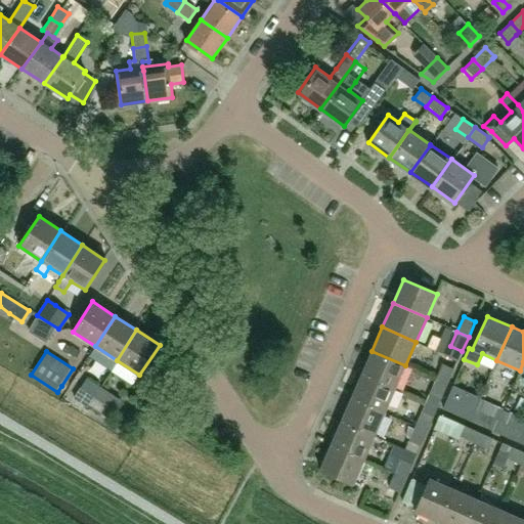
[(361,375),(395,389),(405,365),(372,351),(361,375)]
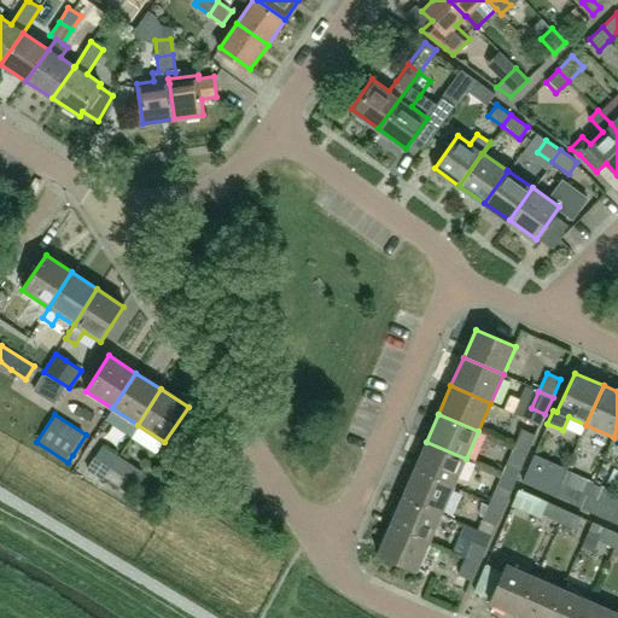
[(536,435),(523,430),(514,447),(528,453),(536,435)]
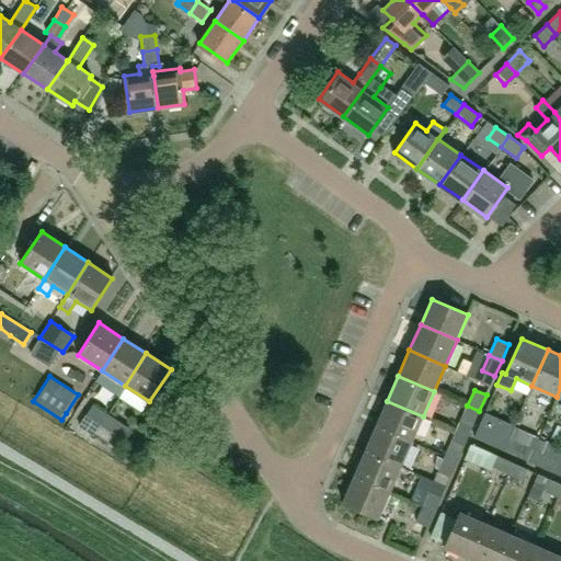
[(411,442),(412,442),(423,416),(387,401),(376,426),(411,442)]
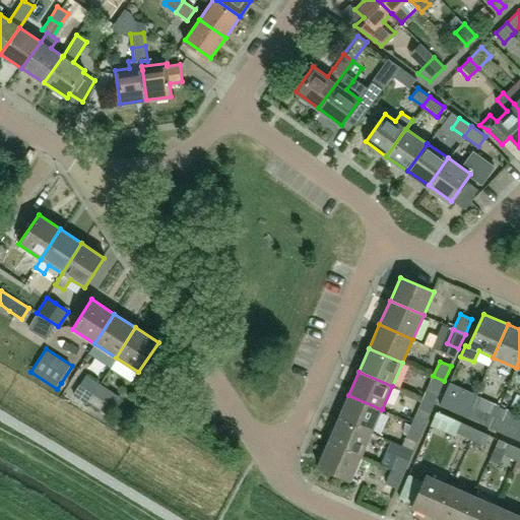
[(79,385),(92,393),(99,383),(86,375),(79,385)]
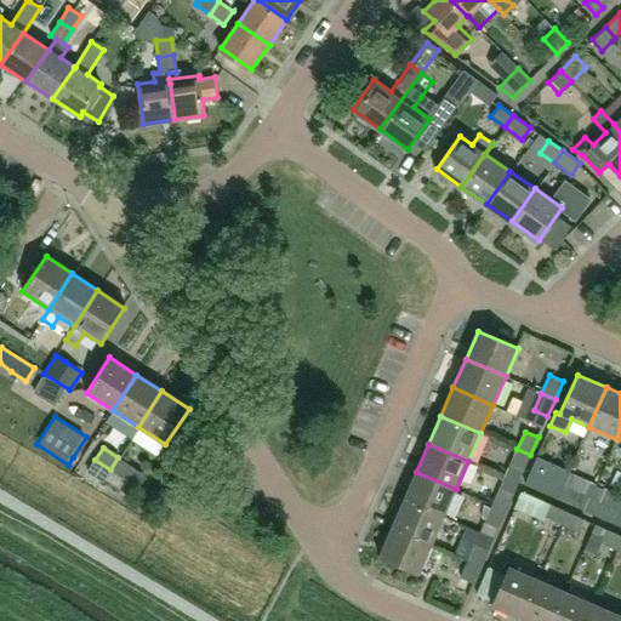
[(517,449),(508,466),(523,472),(530,455),(517,449)]
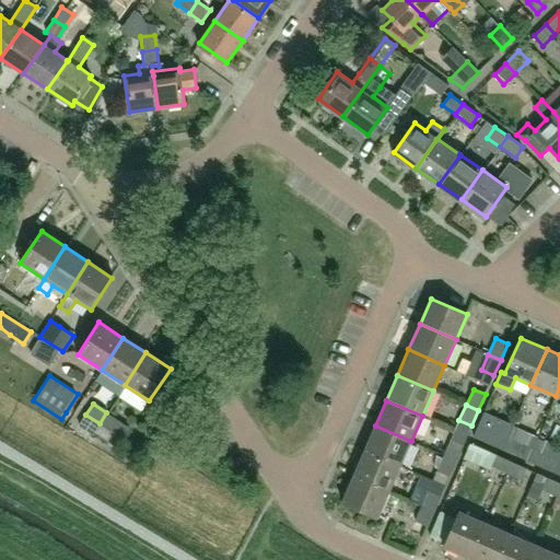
[(100,423),(123,439),(124,440),(131,429),(106,412),(100,423)]
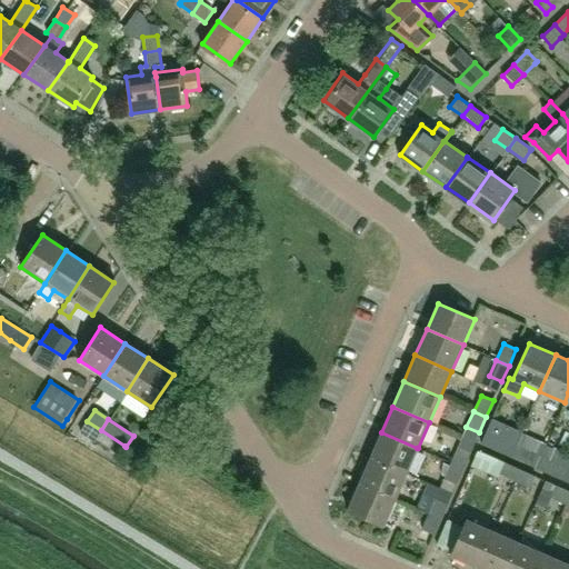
[(418,448),(417,448),(381,432),(369,458),(406,473),(418,448)]
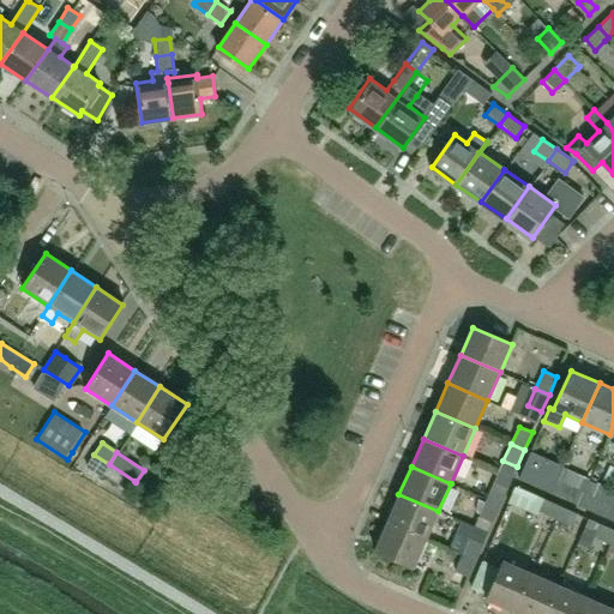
[(498,471),(486,500),(499,506),(512,477),(498,471)]
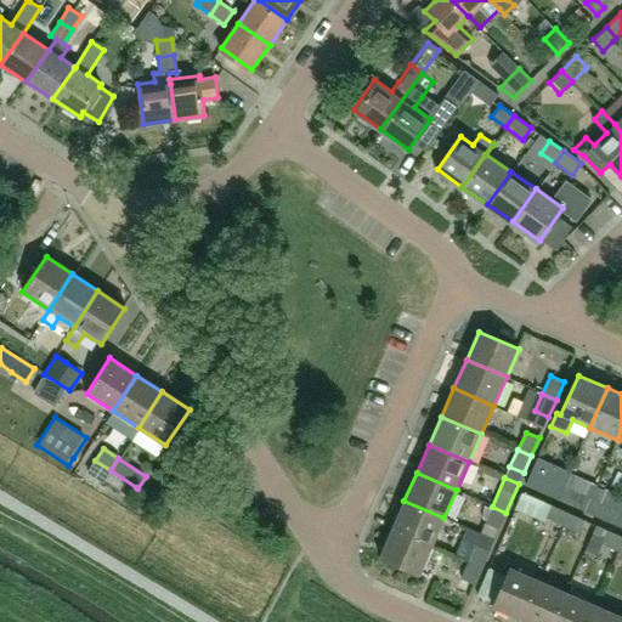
[(558,499),(564,486),(547,478),(541,492),(558,499)]
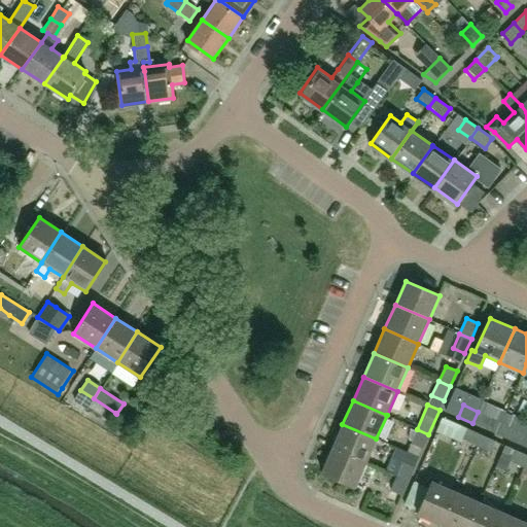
[(478,412),(472,423),(488,429),(493,418),(478,412)]
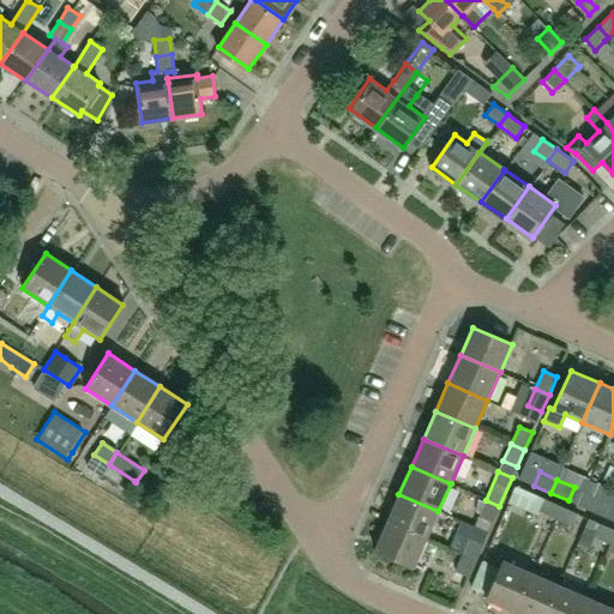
[(530,523),(539,503),(513,492),(505,512),(530,523)]
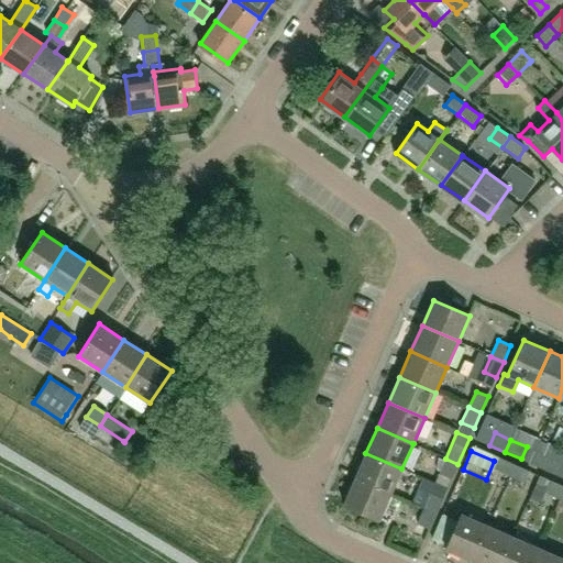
[(401,468),(365,453),(354,478),(390,495),(401,468)]
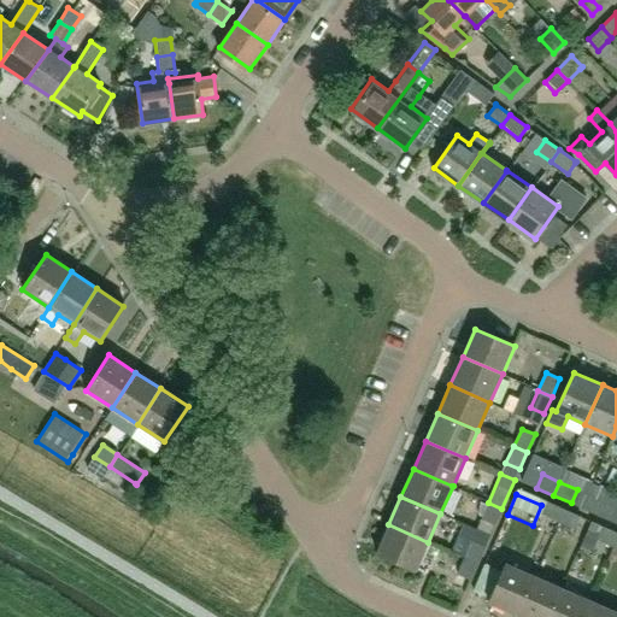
[(610,519),(616,506),(598,499),(592,512),(610,519)]
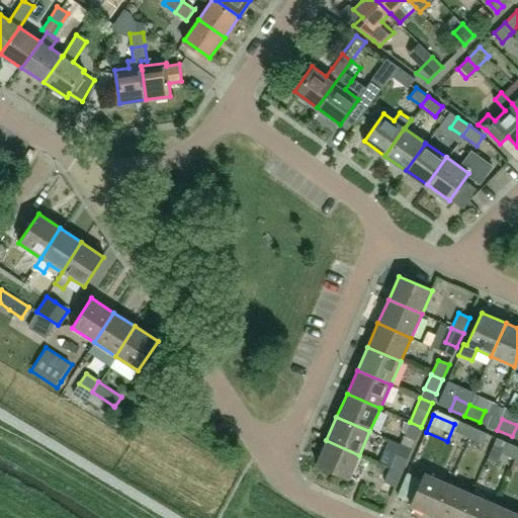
[(468,438),(473,427),(459,420),(454,432),(468,438)]
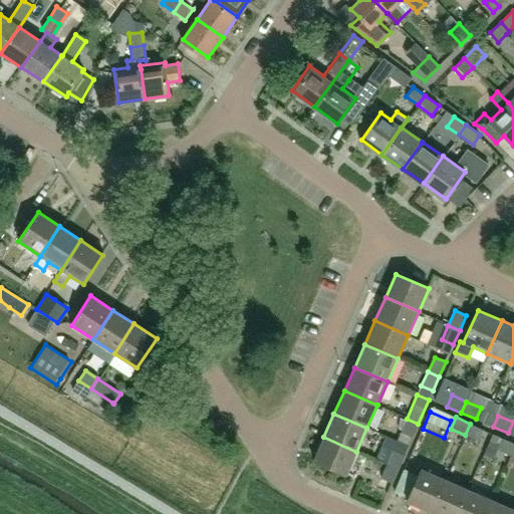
[(397,442),(408,447),(412,437),(413,437),(418,424),(407,419),(401,432),(397,442)]
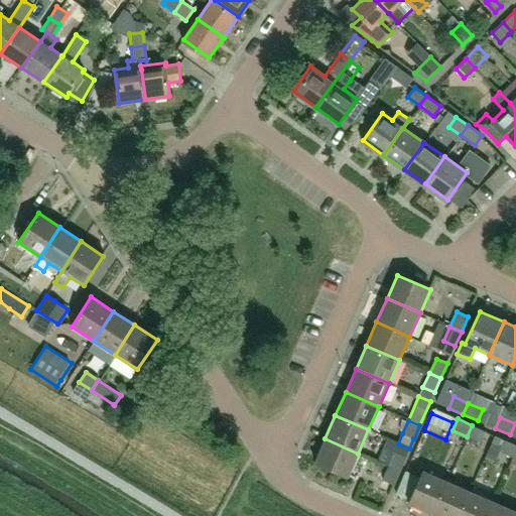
[(472,425),(467,436),(481,442),(487,431),(472,425)]
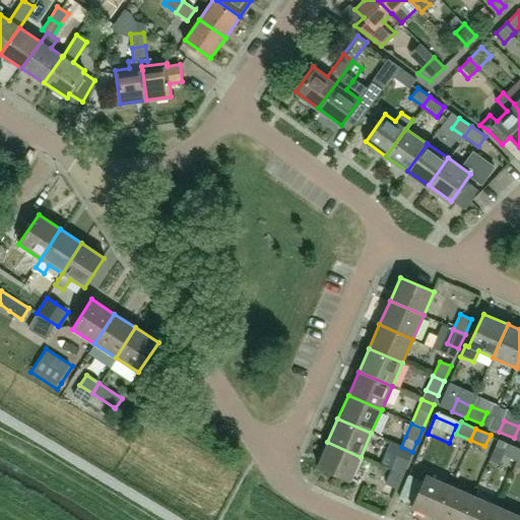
[(350,481),(361,457),(327,442),(317,466),(350,481)]
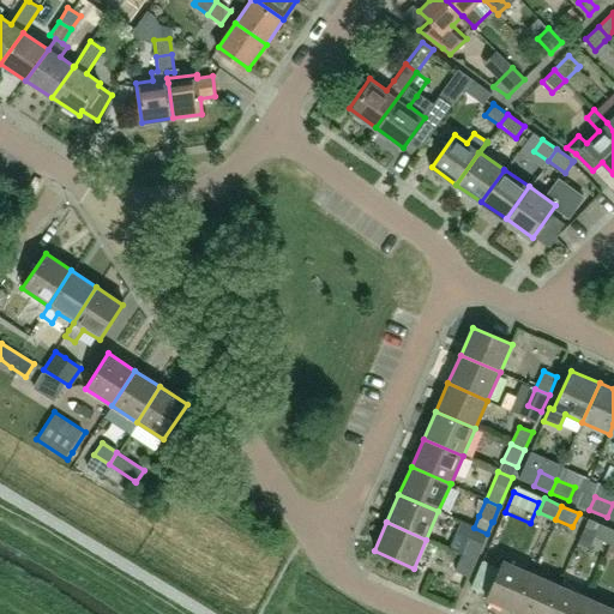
[(611,543),(613,534),(613,529),(600,523),(594,536),(611,543)]
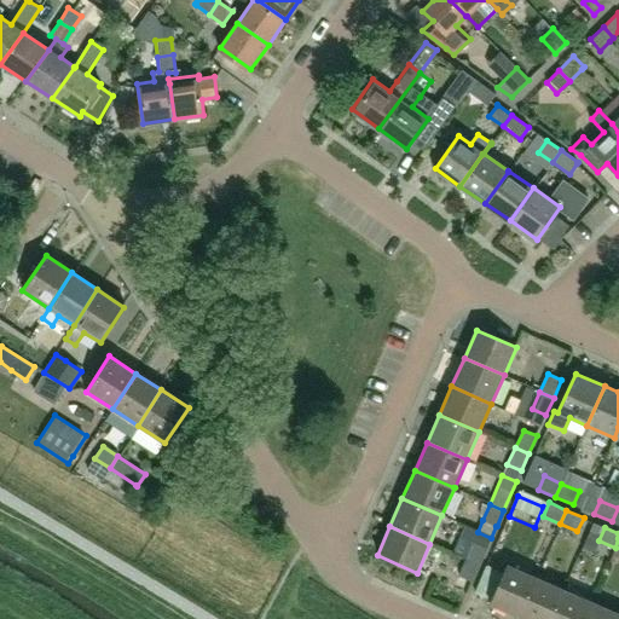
[(466,560),(479,566),(487,547),(486,547),(491,538),(478,532),(474,541),(466,560)]
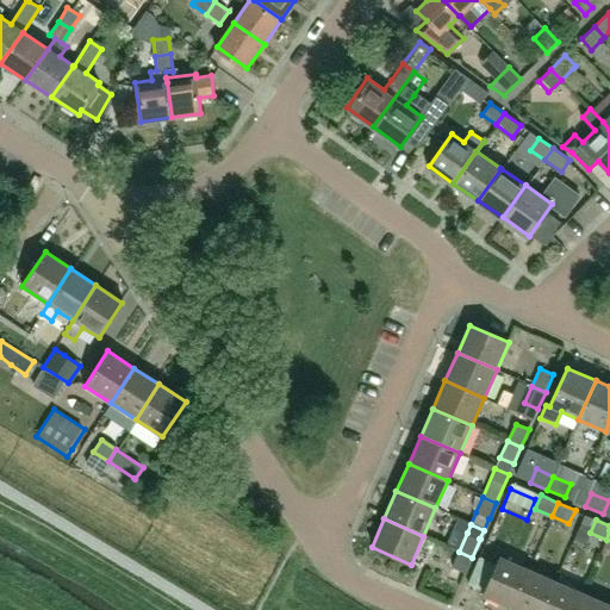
[(465,572),(472,558),(459,552),(452,567),(465,572)]
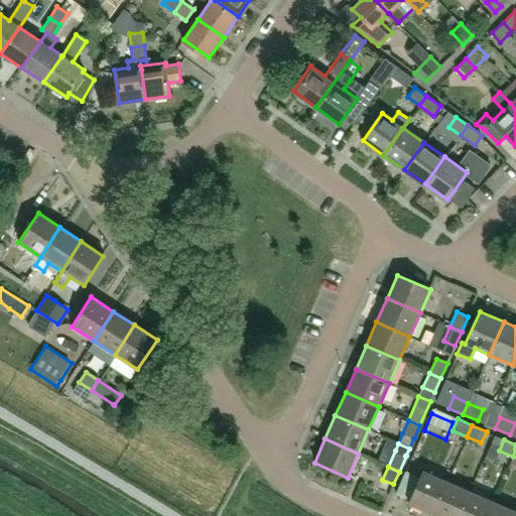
[(432,514),(446,481),(423,471),(420,478),(408,504),(432,514)]
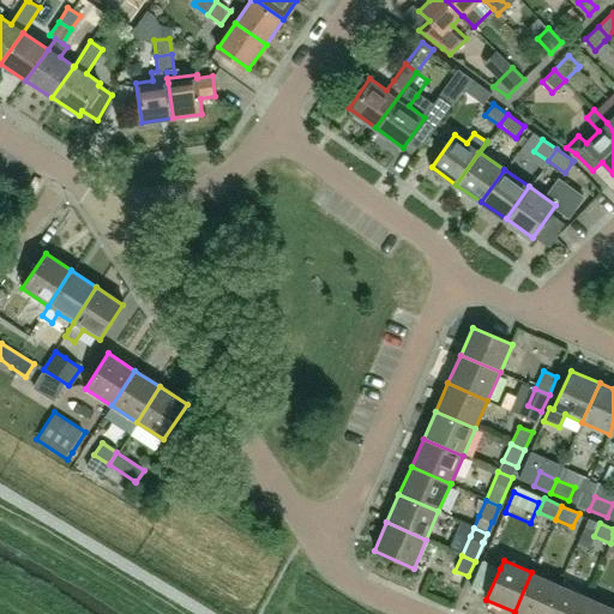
[(471,587),(488,594),(500,569),(483,561),(471,587)]
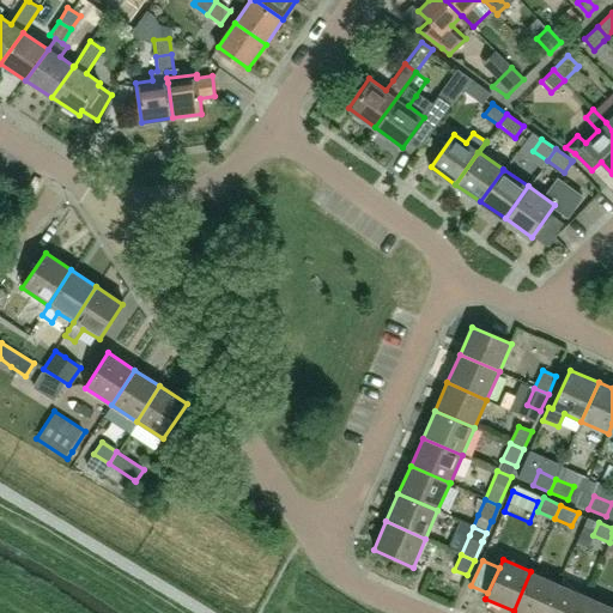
[(517,612),(545,612),(558,584),(530,571),(514,611),(517,612)]
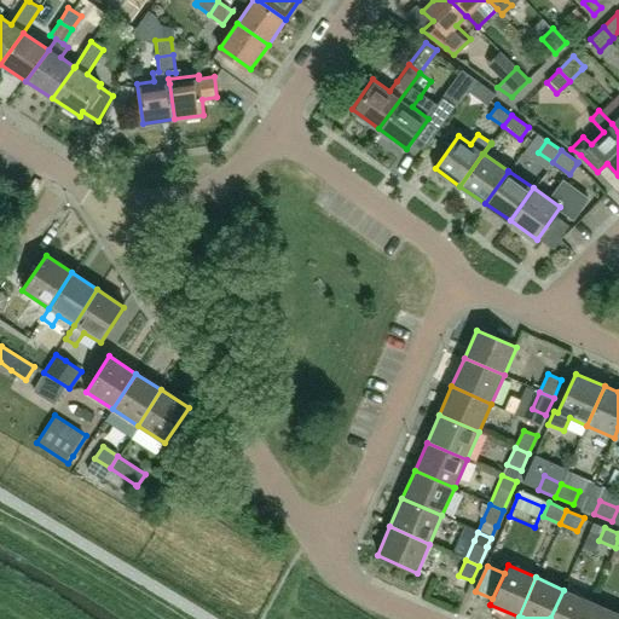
[(563,590),(550,618),(584,618),(593,602),(563,590)]
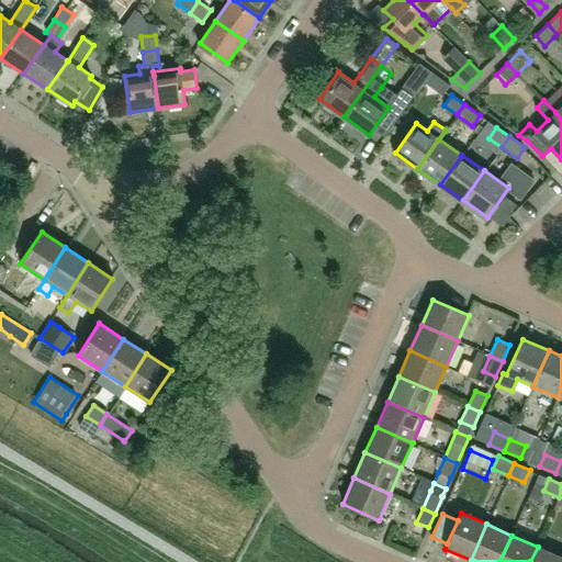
[(561,557),(538,547),(530,561),(560,561),(561,560),(561,557)]
